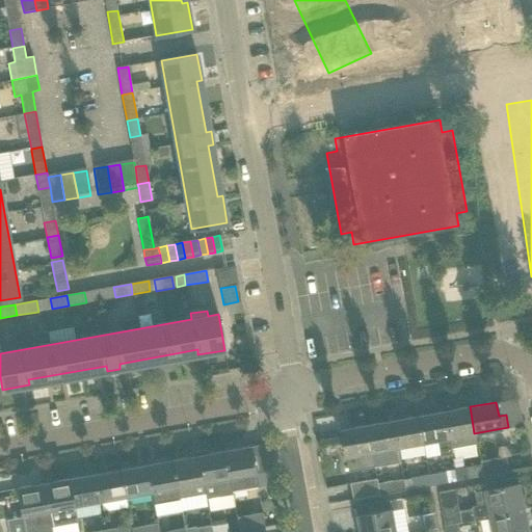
[(470,406),(444,411),(449,439),(451,448),(476,444),(474,433),(470,406)]
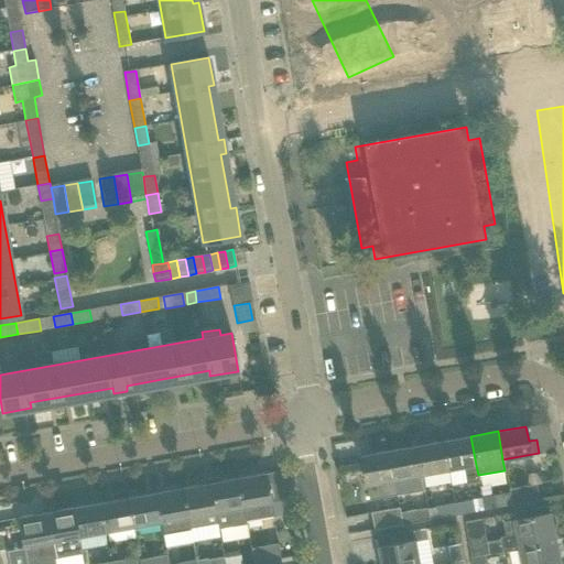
[(470,436),(443,441),(448,469),(464,467),(466,479),(467,483),(479,480),(478,475),(476,465),(470,436)]
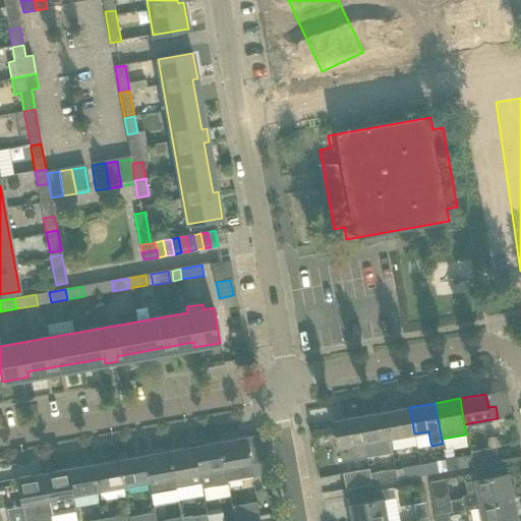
[(414,433),(409,407),(385,412),(389,439),(414,433)]
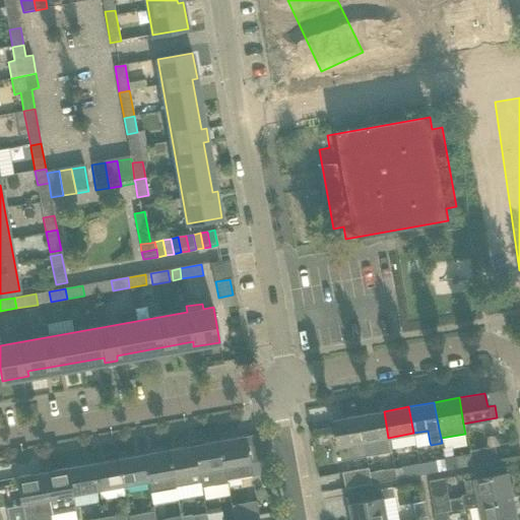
[(388,438),(384,411),(359,415),(364,442),(366,455),(391,451),(388,438)]
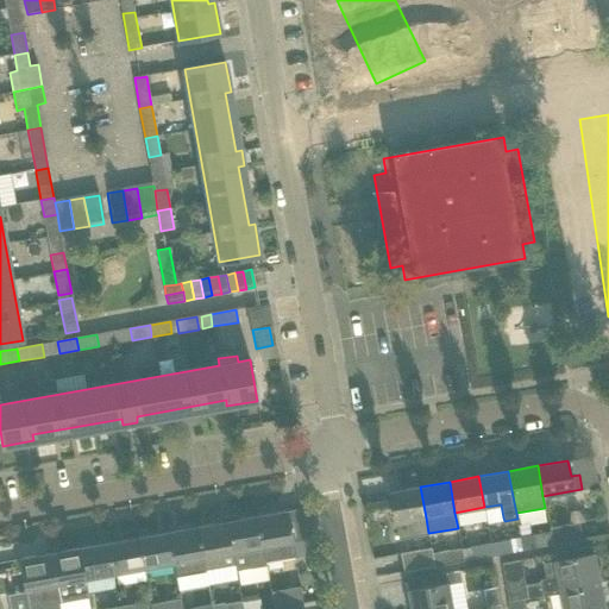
[(426,518),(420,487),(389,493),(399,540),(428,534),(428,533),(426,518)]
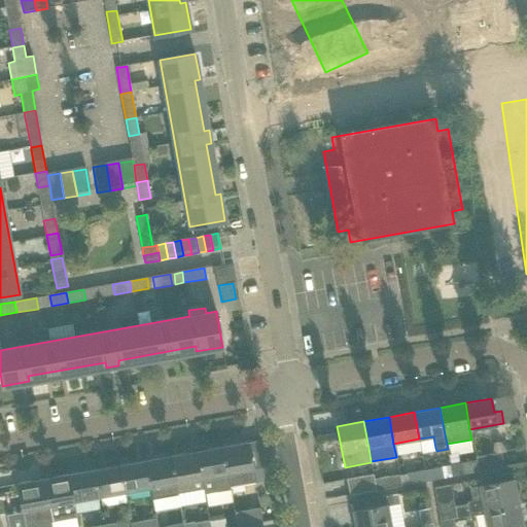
[(248,443),(221,448),(226,473),(230,488),(255,483),(248,443)]
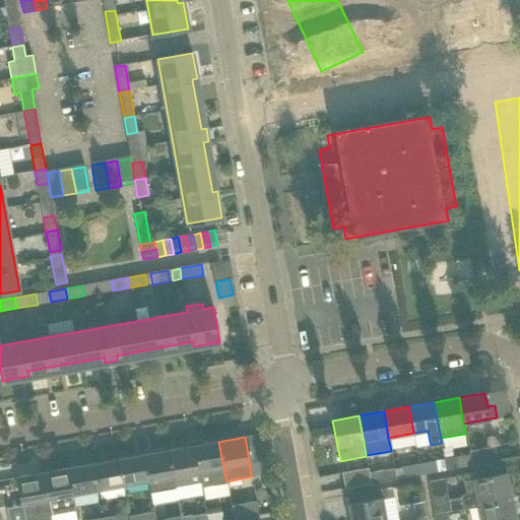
[(223,467),(218,442),(194,446),(198,471),(201,482),(202,488),(226,482),(226,481),(223,467)]
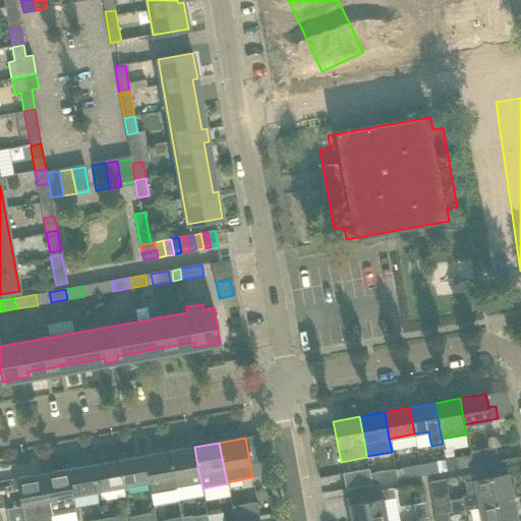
[(198,472),(194,447),(169,451),(173,477),(176,487),(201,483),(198,472)]
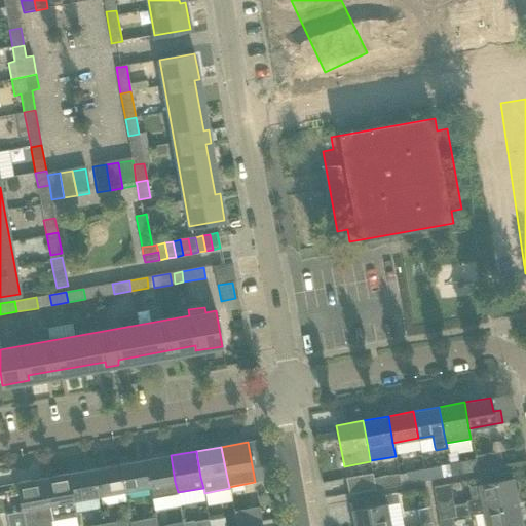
[(500,451),(480,455),(475,456),(475,459),(477,471),(503,466),(500,451)]
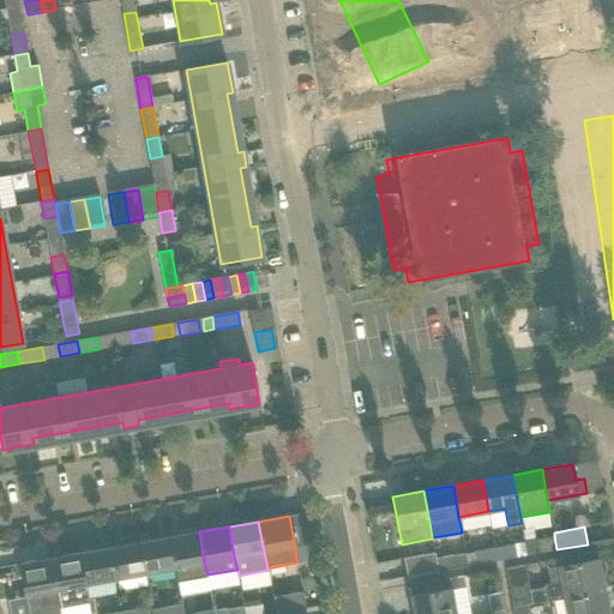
[(199,531),(169,537),(175,567),(178,581),(208,575),(204,563),(199,531)]
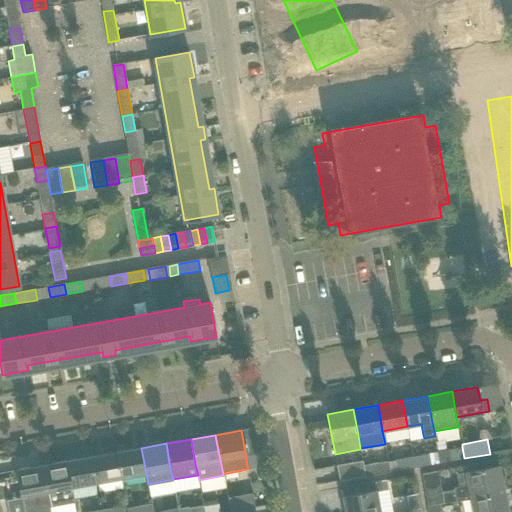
[(464,458),(462,447),(447,450),(449,461),(464,458)]
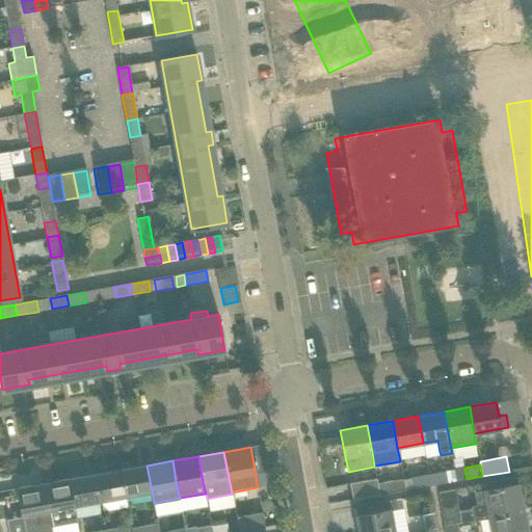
[(152,491),(147,466),(121,470),(126,497),(152,491)]
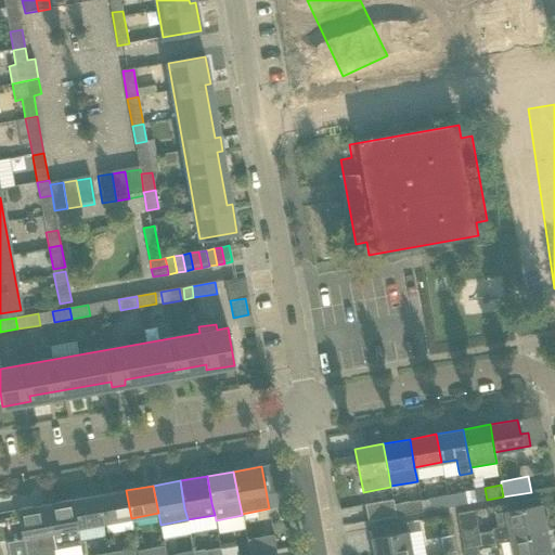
[(131,518),(126,490),(100,495),(104,523),(131,518)]
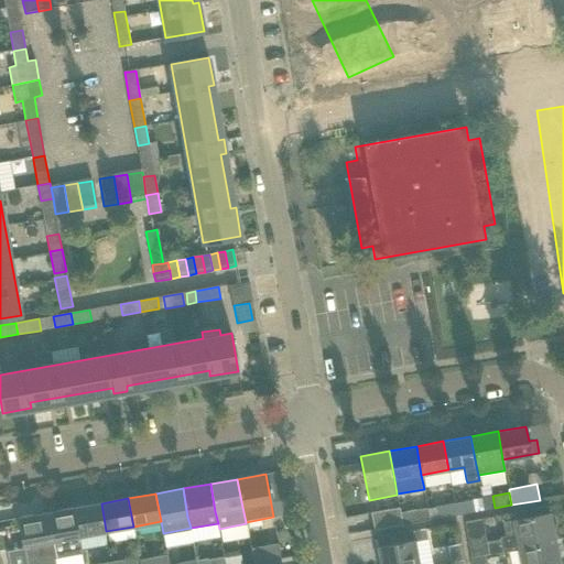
[(470,500),(454,502),(457,516),(473,512),(470,500)]
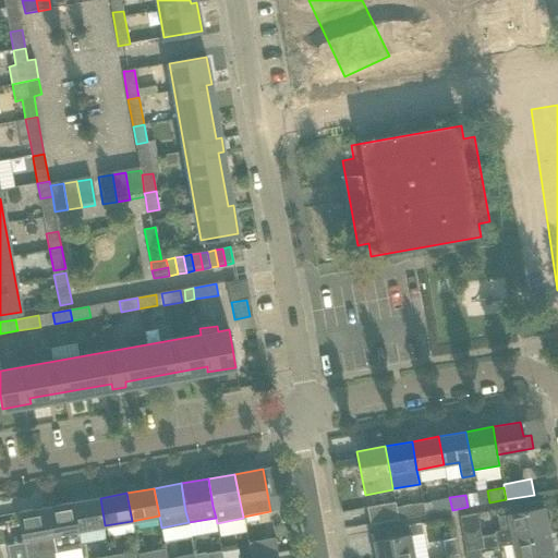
[(452,510),(449,497),(434,500),(436,512),(452,510)]
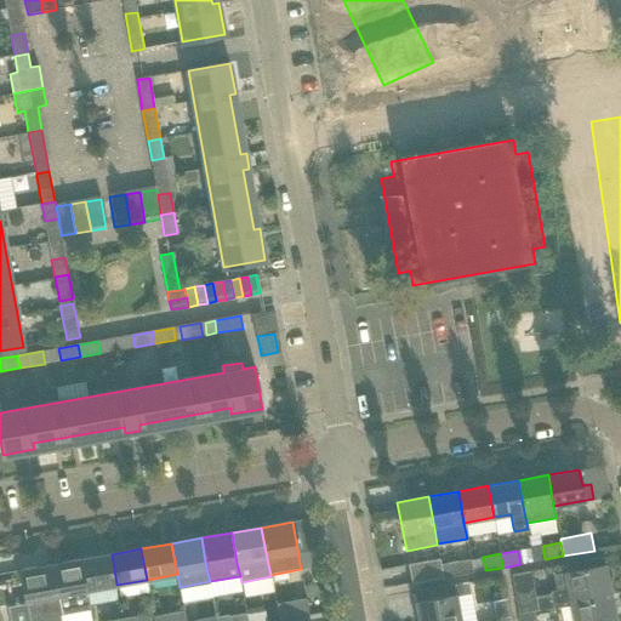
[(117,585),(112,554),(81,559),(86,590),(117,585)]
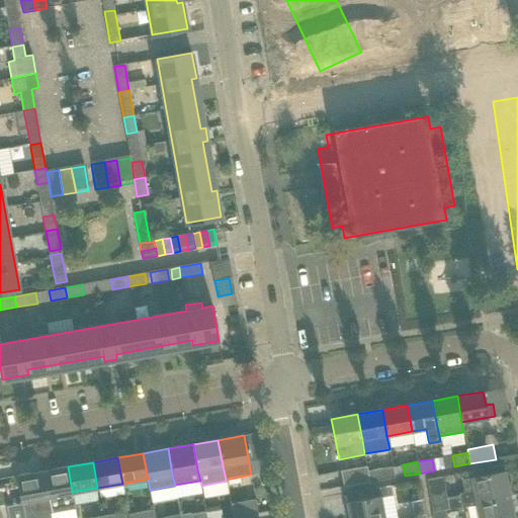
[(72,492),(68,466),(42,470),(48,497),(51,513),(75,508),(72,492)]
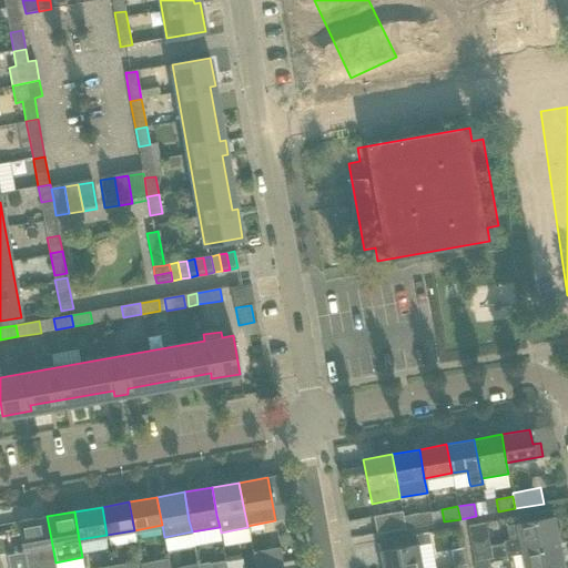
[(403,516),(403,511),(374,516),(377,534),(405,528),(403,516)]
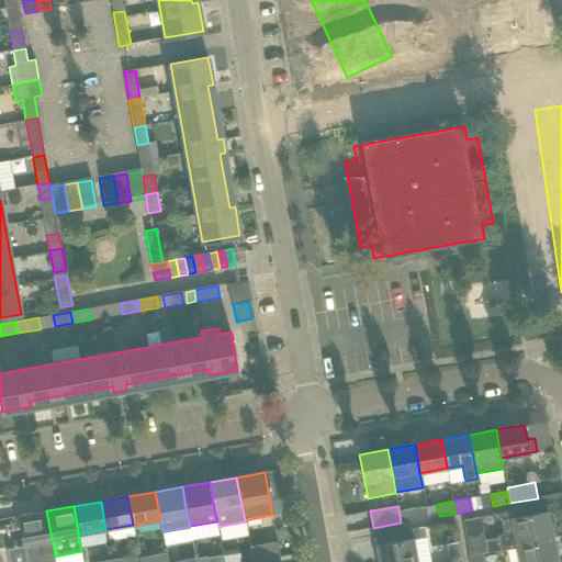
[(416,520),(414,508),(398,510),(401,523),(416,520)]
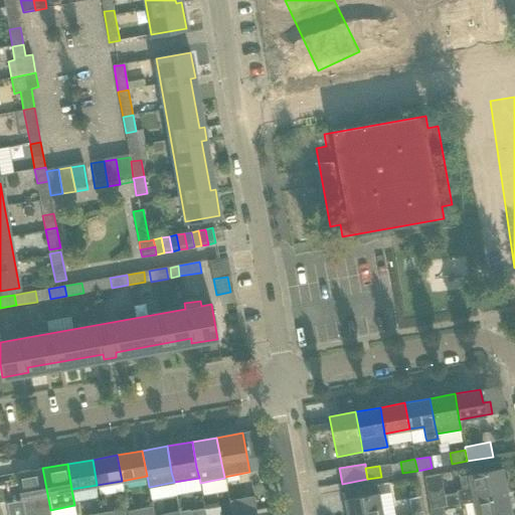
[(50,514),(50,510),(47,494),(42,468),(17,473),(21,498),(24,514),(50,514)]
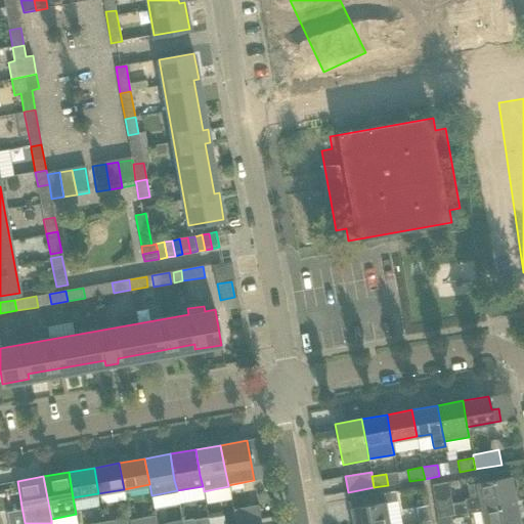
[(511,477),(490,481),(476,484),(478,496),(465,498),(465,501),(452,504),(448,482),(432,485),(438,519),(449,516),(481,510),(516,503),(511,477)]
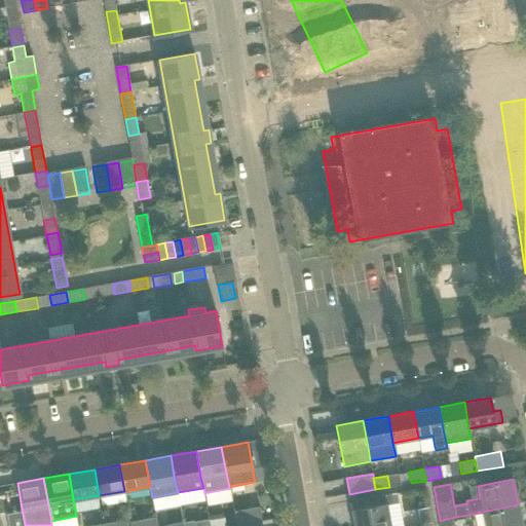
[(389,525),(387,511),(386,503),(351,510),(354,525),(389,525)]
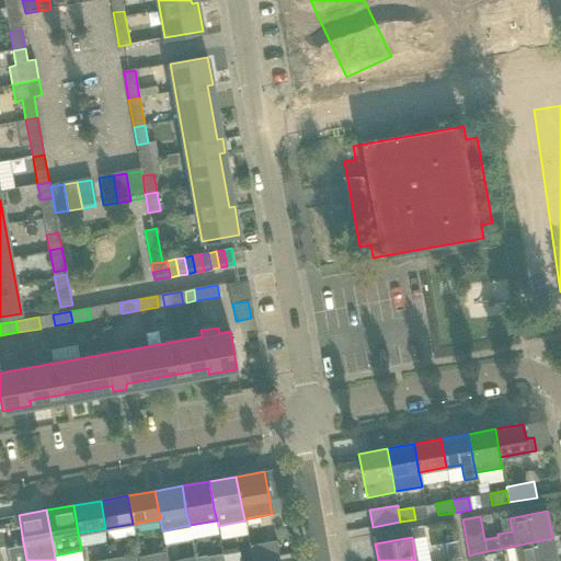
[(557,560),(553,545),(552,538),(515,546),(517,560),(557,560)]
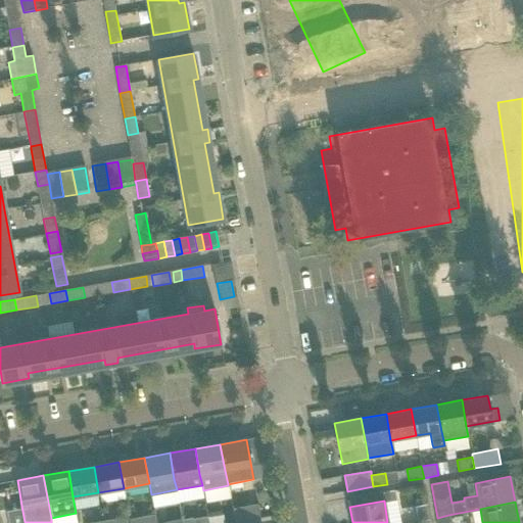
[(235,522),(260,519),(257,504),(233,509),(235,522)]
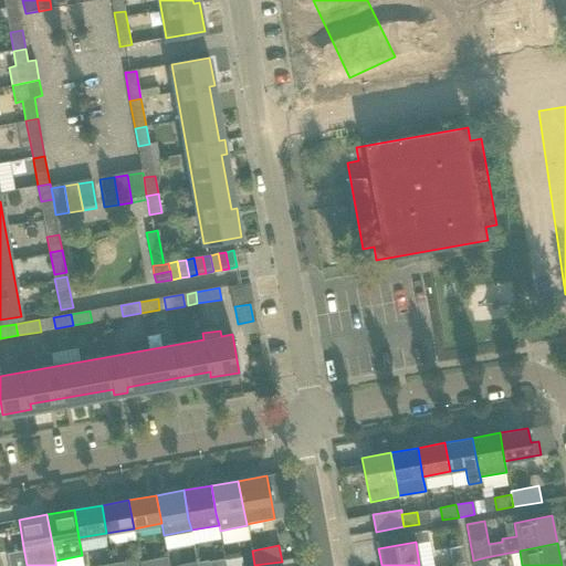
[(465,563),(462,549),(462,546),(449,548),(452,565),(465,563)]
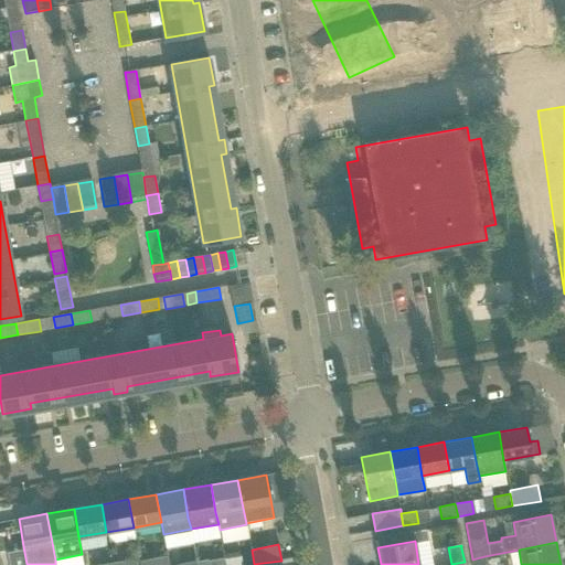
[(242,564),(241,551),(224,554),(224,558),(224,564),(242,564)]
